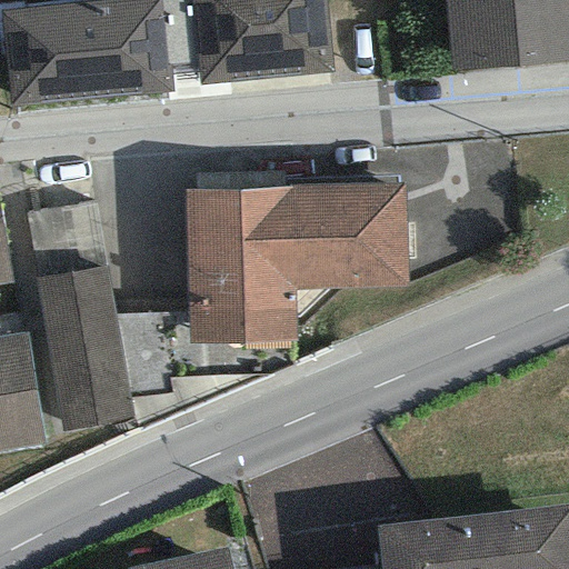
[(123,0),(0,9),(0,26),(7,106),(169,93),(168,75),(193,71),(195,86),(330,75),(323,0),(123,0)]
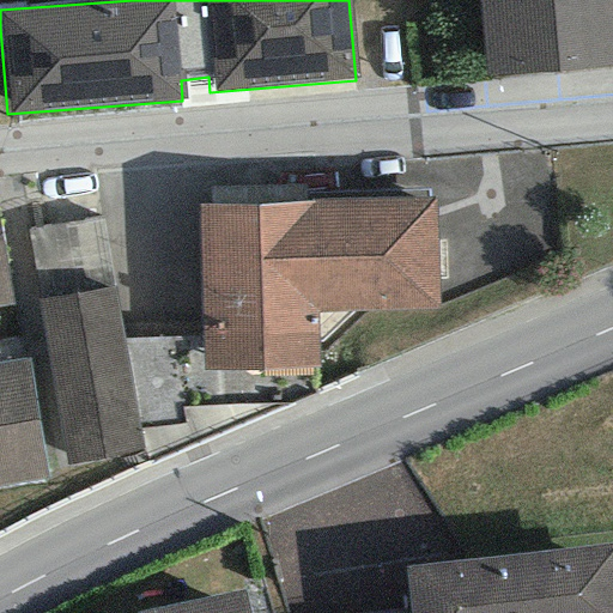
[(612,0),(478,0),(486,79),(612,67),(612,0)]
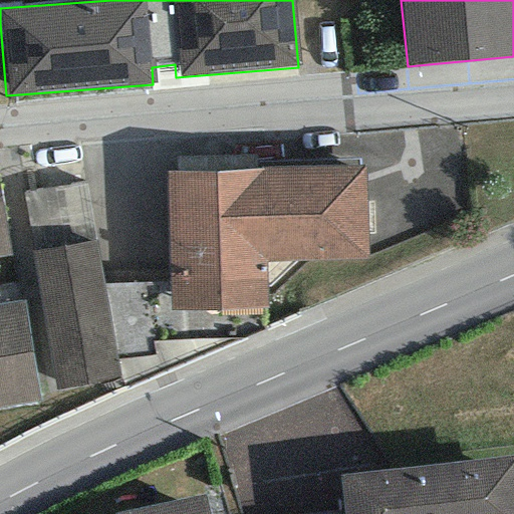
[(263,171),(166,172),(169,310),(266,308),(266,262),(363,261),(362,165),(263,167),(263,171)]
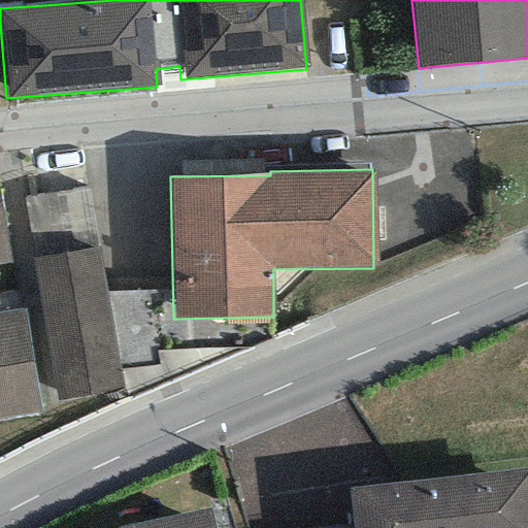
[(0,264),(11,263),(0,202),(0,264)]
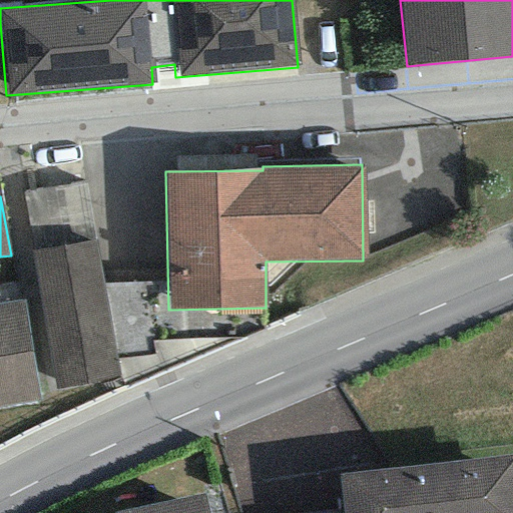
[(119,378),(95,241),(31,252),(55,389),(119,378)]
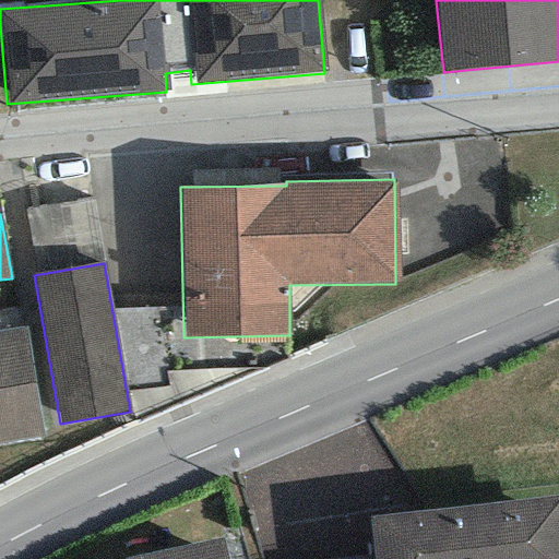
[(0,444),(44,437),(23,328),(0,332),(0,444)]
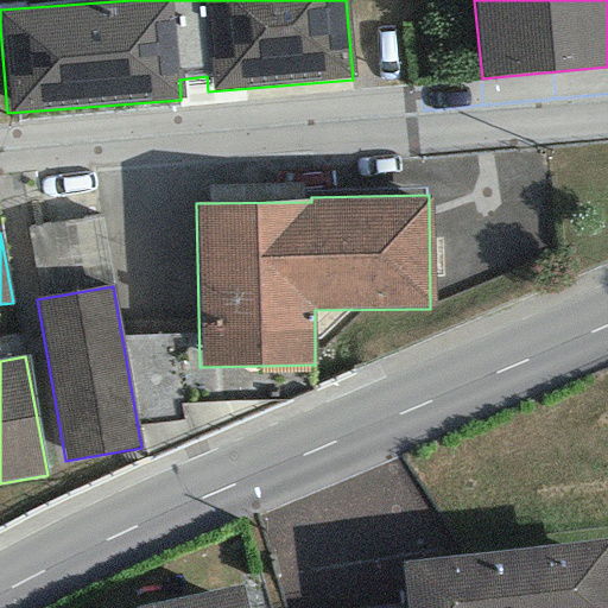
[(607,607),(607,538),(400,561),(405,606),(405,607),(607,607)]
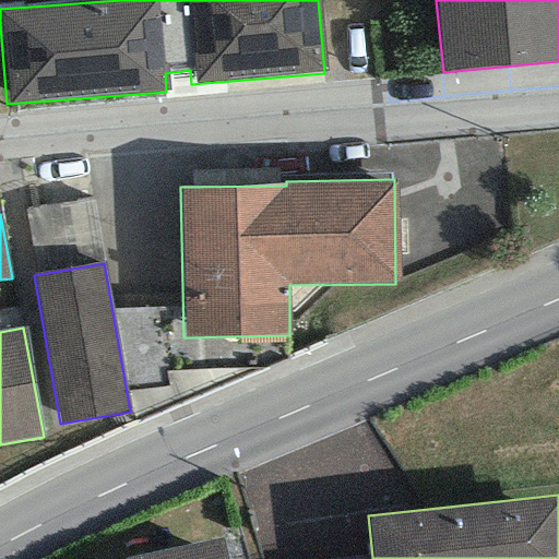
[(129,558),(226,558),(223,542),(129,558)]
